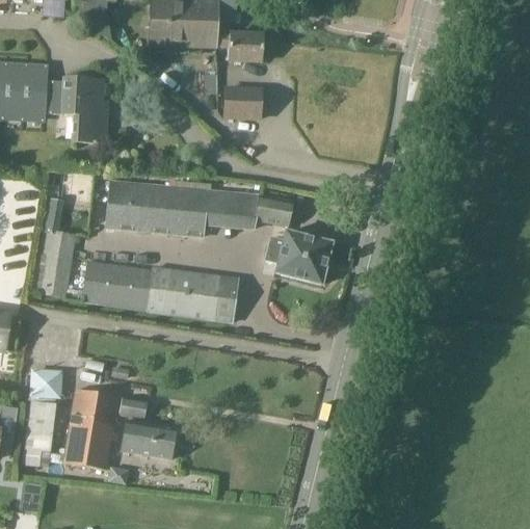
[(217,48),(218,20),(219,0),(150,0),(149,46),(217,48)]
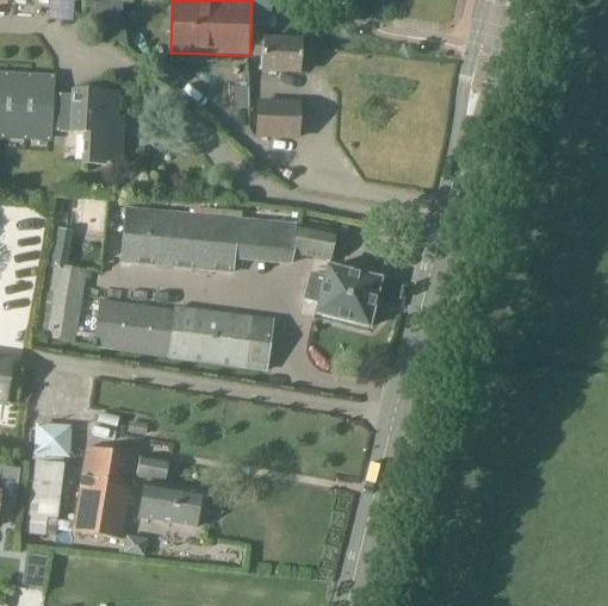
[(250,23),(249,55),(264,55),(262,70),(302,73),(303,36),(266,35),(267,23),(250,23)]
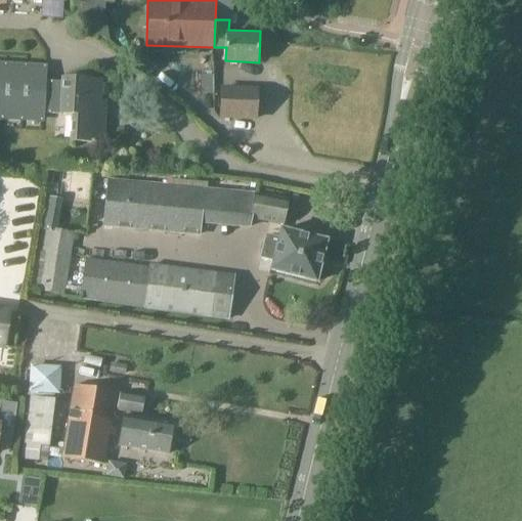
[(0,118),(45,121),(45,112),(60,113),(72,114),(71,139),(106,141),(109,98),(103,98),(104,78),(91,77),(91,73),(77,72),(76,76),(62,75),(62,80),(47,79),(48,62),(0,59),(0,118)]
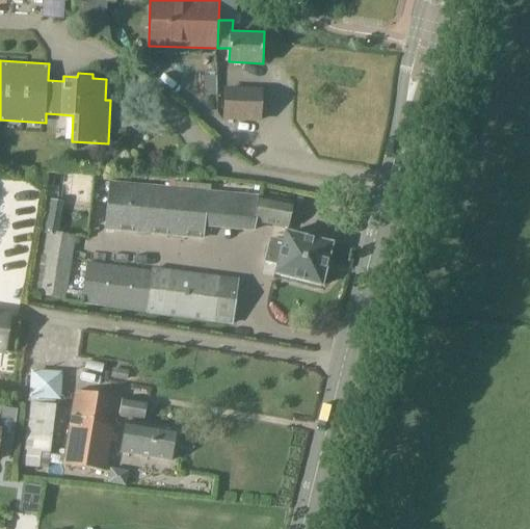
[(227,86),(226,115),(262,116),(263,87),(227,86)]
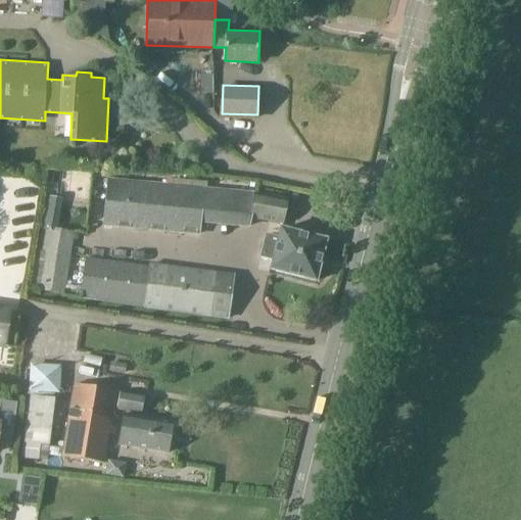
[(281,222),(285,222),(286,217),(289,197),(255,191),(255,190),(209,186),(108,176),(104,225),(201,234),(202,222),(250,226),(252,217),(252,216),(281,222)]
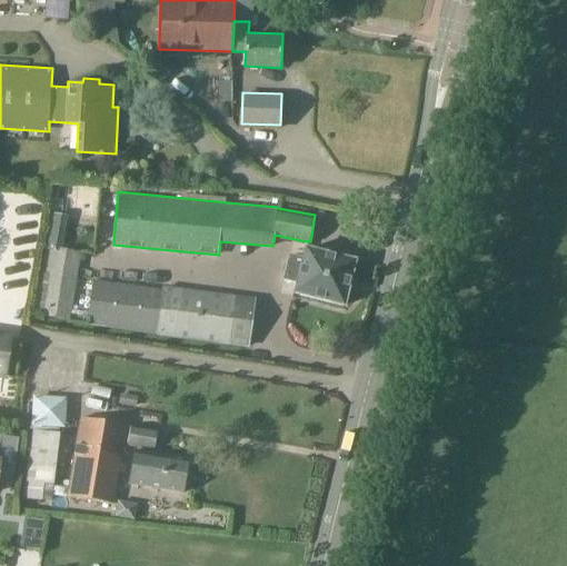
[(31,313),(72,318),(82,250),(49,244),(42,281),(36,280),(31,313)]
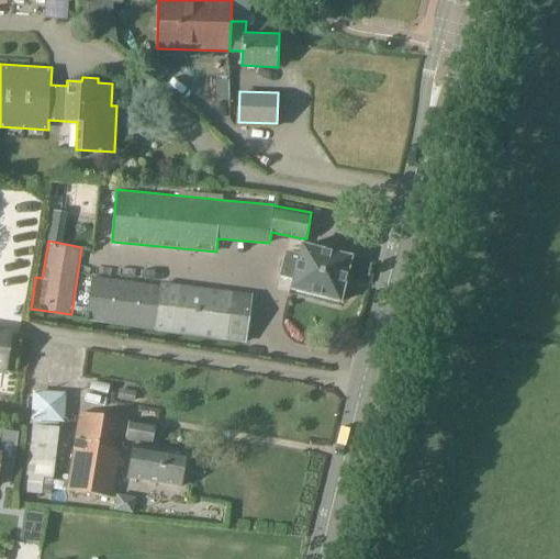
[(280,276),(292,279),(290,289),(342,302),(354,255),(301,242),(299,253),(287,250),(280,276)]
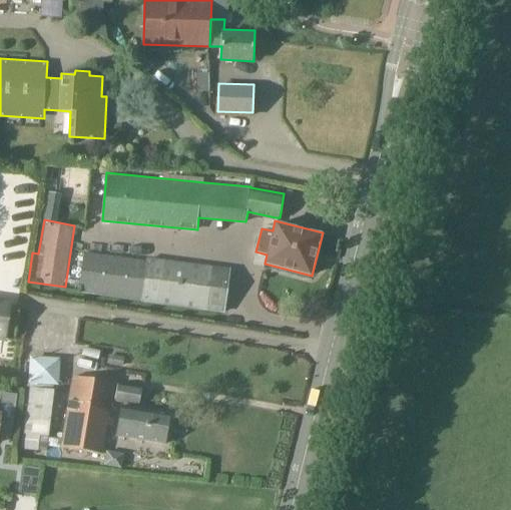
[(225,312),(231,268),(148,256),(147,259),(85,250),(79,291),(142,300),(142,301),(225,312)]
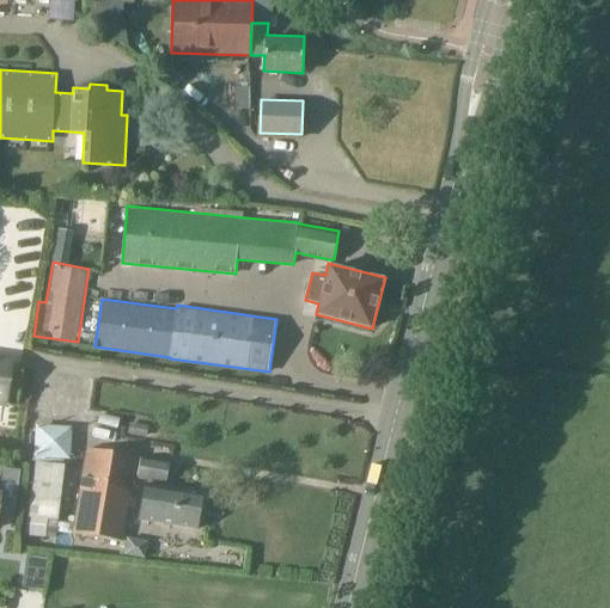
[(0,400),(7,403),(13,358),(0,356),(0,400)]
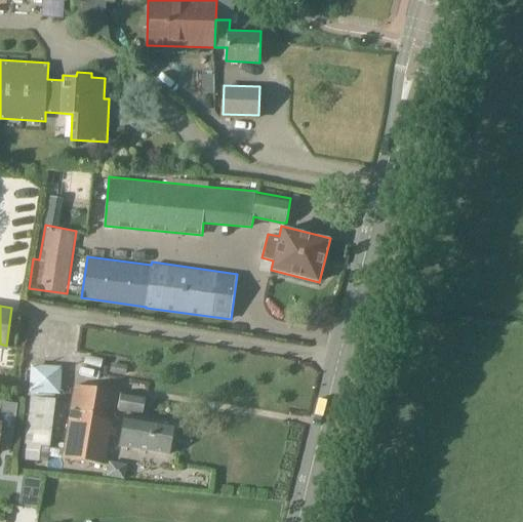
[(77,384),(65,456),(106,463),(118,390),(77,384)]
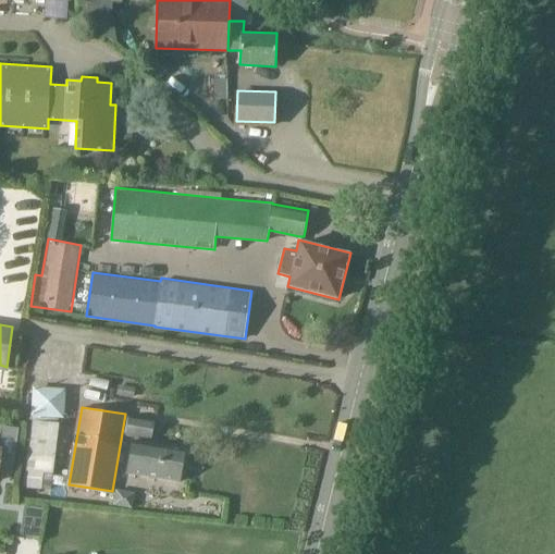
[(156,419),(128,415),(126,433),(152,438),(156,419)]
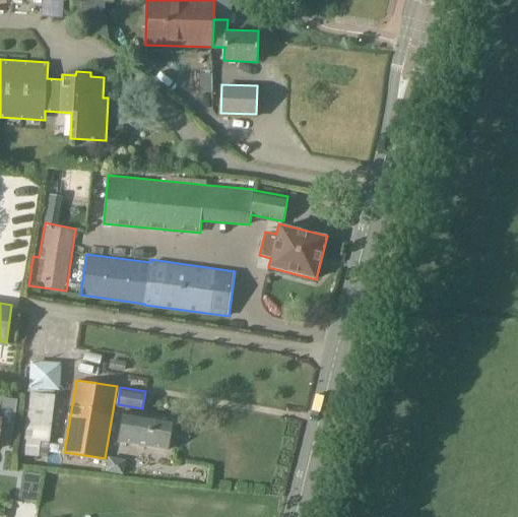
[(22,453),(49,456),(50,440),(56,394),(29,391),(22,453)]
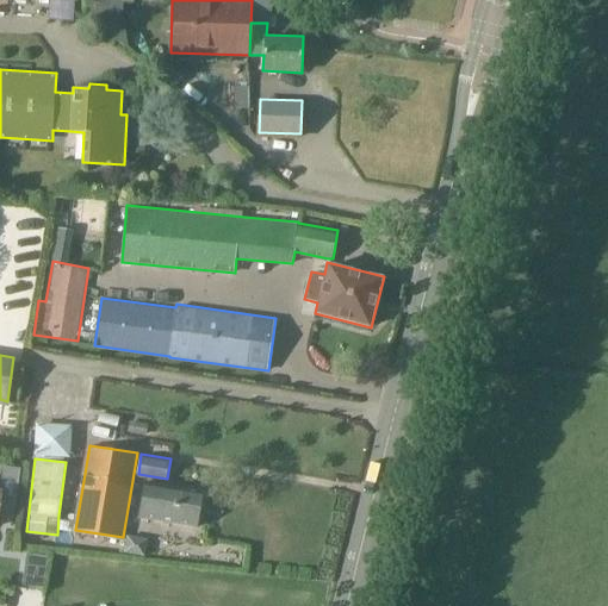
[(0,485),(0,514),(14,517),(22,467),(4,463),(1,486),(0,485)]
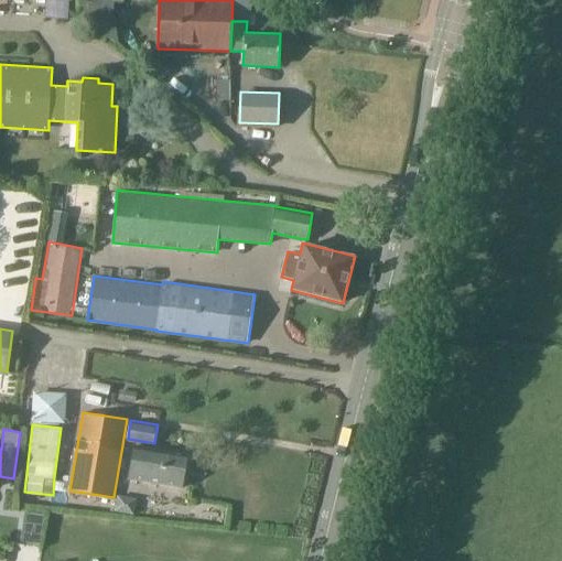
[(128,478),(183,487),(188,453),(133,443),(128,478)]
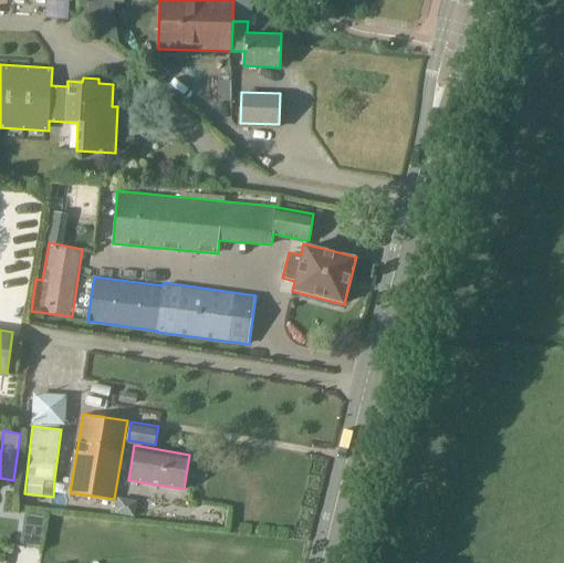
[(142,493),(125,490),(122,504),(139,508),(142,493)]
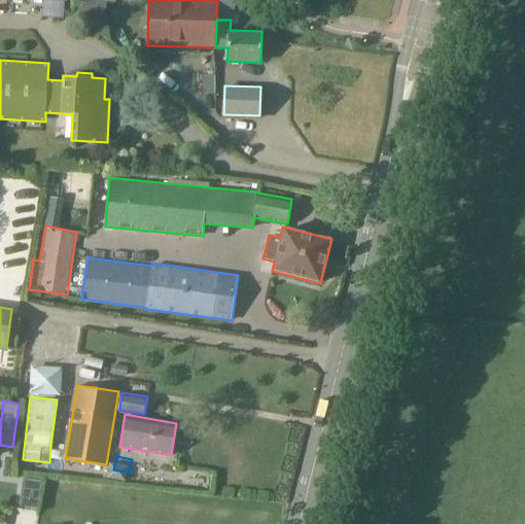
[(38,509),(42,479),(24,477),(20,507),(38,509)]
